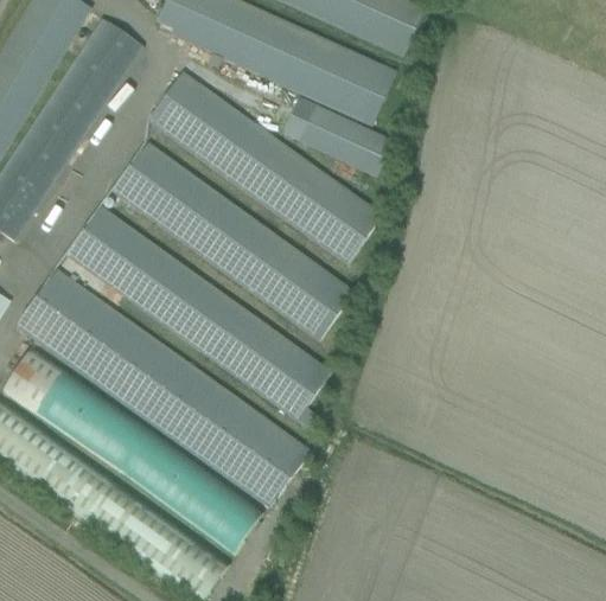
[(33,0),(0,57),(0,158),(93,7),(81,0),(33,0)]
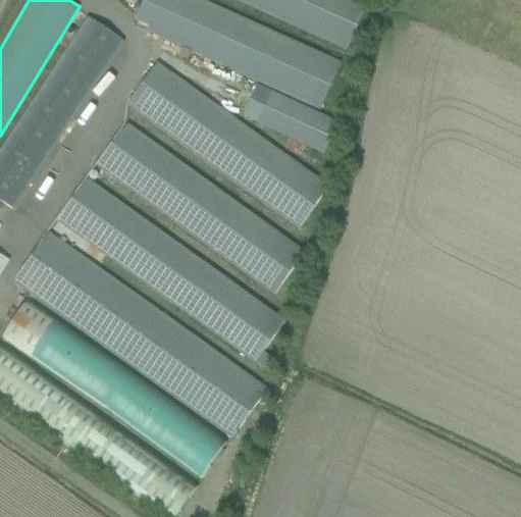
[(229,10),(206,0),(144,0),(136,17),(151,24),(149,30),(184,46),(180,54),(187,58),(192,50),(320,108),(342,61),(242,14),(242,11),(231,5),(229,10)]
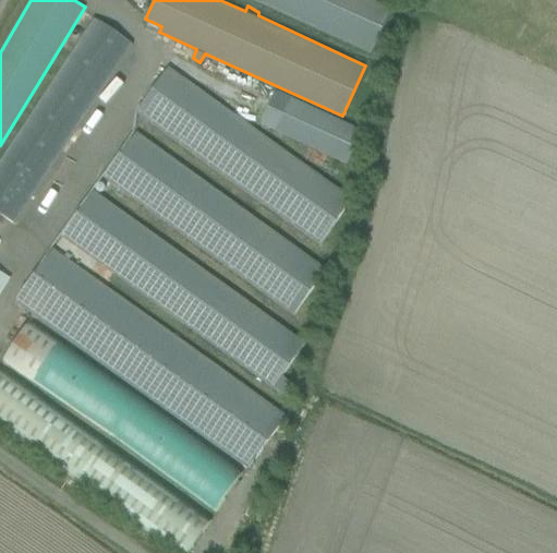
[(396,0),(255,0),(351,45),(347,55),(366,63),(396,0)]
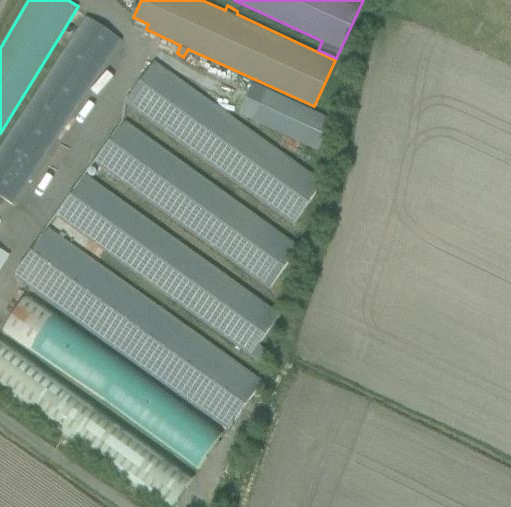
[(86,15),(0,147),(0,194),(15,204),(122,40),(86,15)]
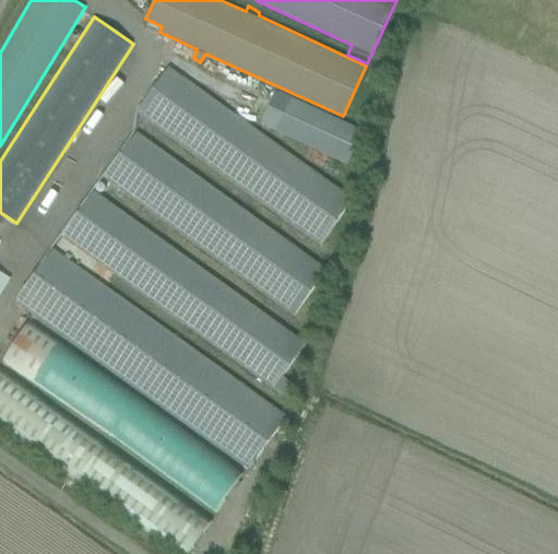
[(354,199),(168,68),(139,110),(321,244),(354,199)]
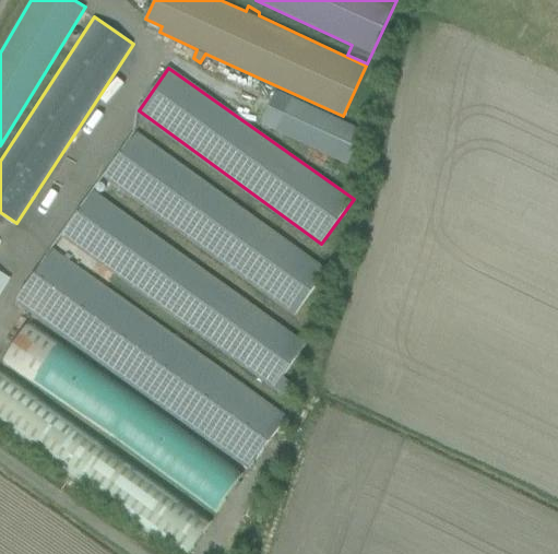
[(261,121),(347,162),(363,129),(276,89),(261,121)]
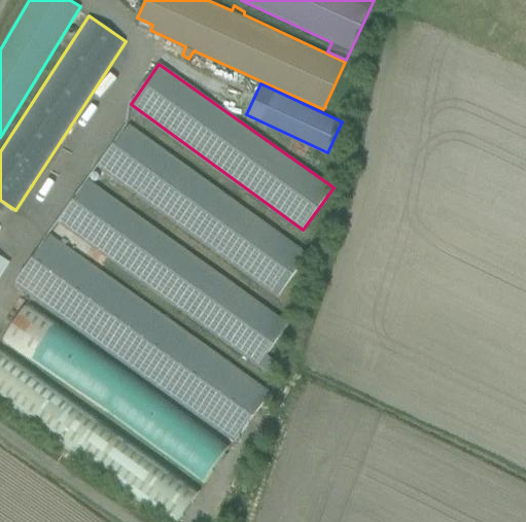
[(309,254),(129,124),(98,166),(279,296),(309,254)]
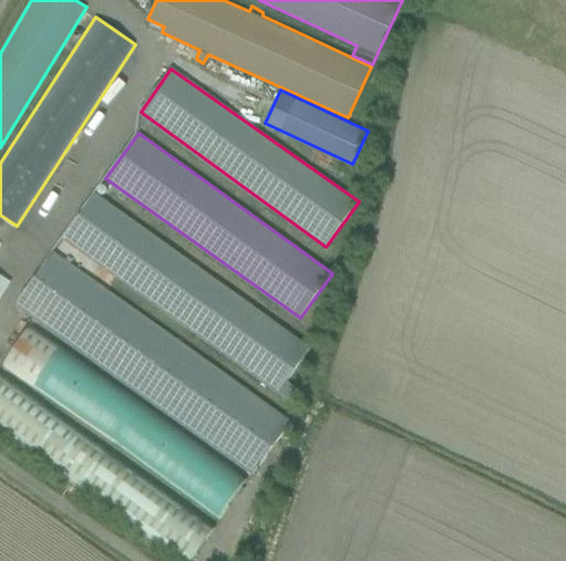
[(95,194),(63,239),(290,401),(298,388),(287,381),(309,347),(95,194)]
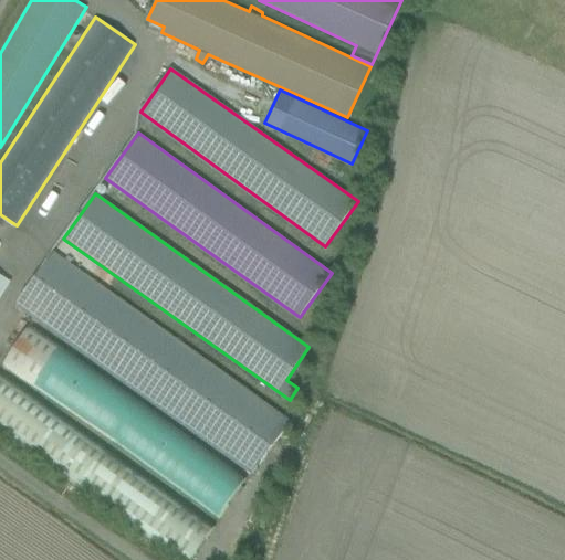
[(54,251),(16,304),(253,474),(291,421),(54,251)]
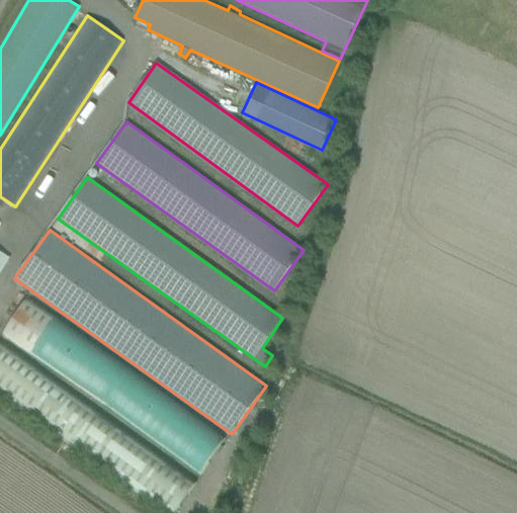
[(0,272),(10,257),(0,250),(0,272)]
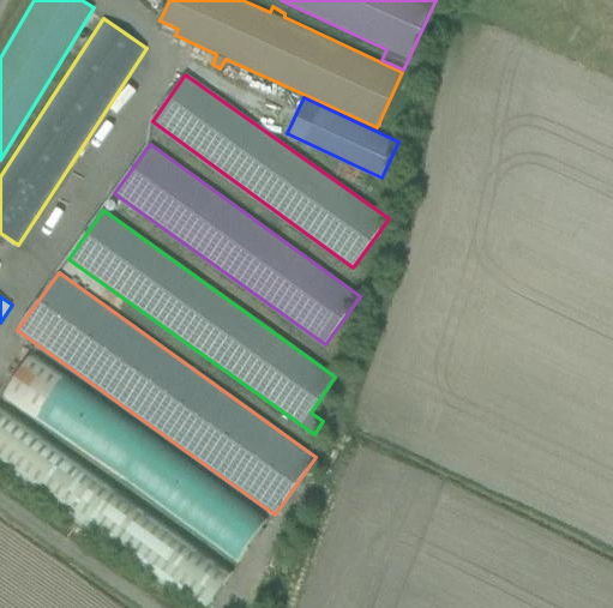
[(34,351),(4,393),(239,560),(268,517),(34,351)]
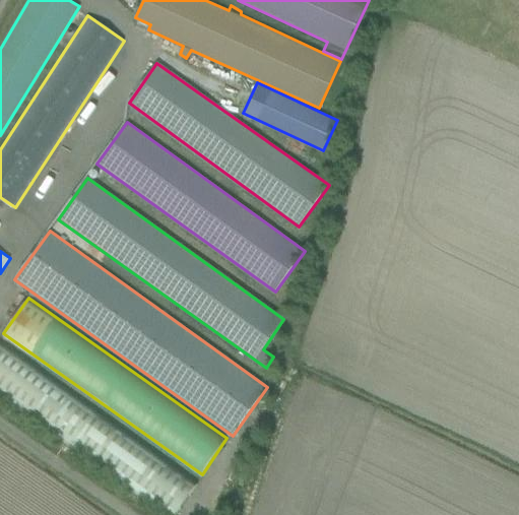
[(175,514),(197,483),(0,340),(0,391),(170,514),(175,514)]
